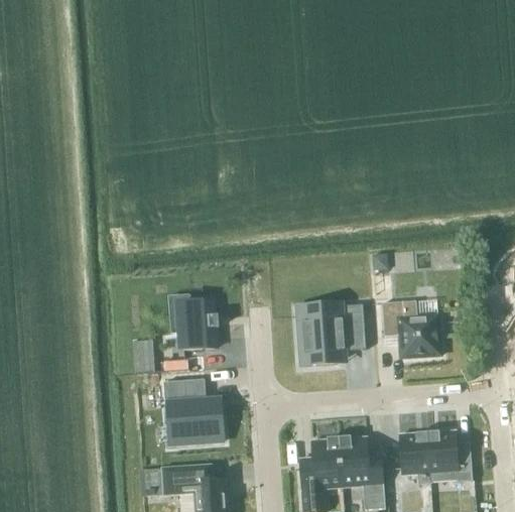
[(373,254),(374,269),(389,268),(388,253),(373,254)]
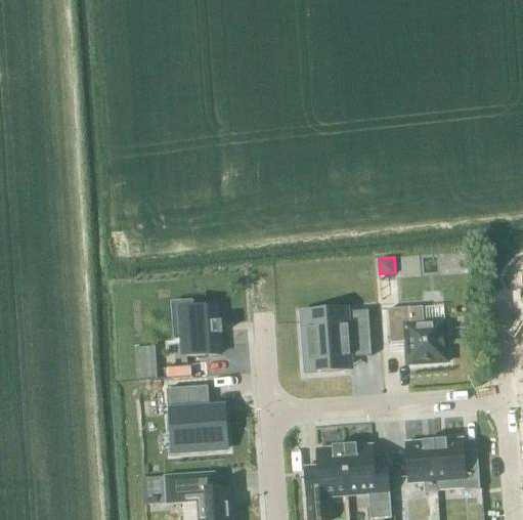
[(216,305),(184,307),(187,354),(220,352),(218,332),(220,332),(222,332),(221,319),(220,319),(217,319),(216,305)]
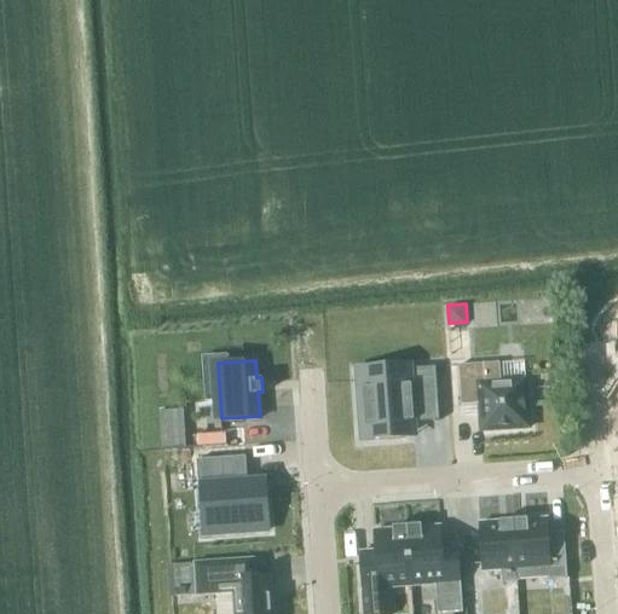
[(479,430),(532,427),(529,376),(502,377),(501,360),(460,364),(462,401),(478,401),(479,430)]
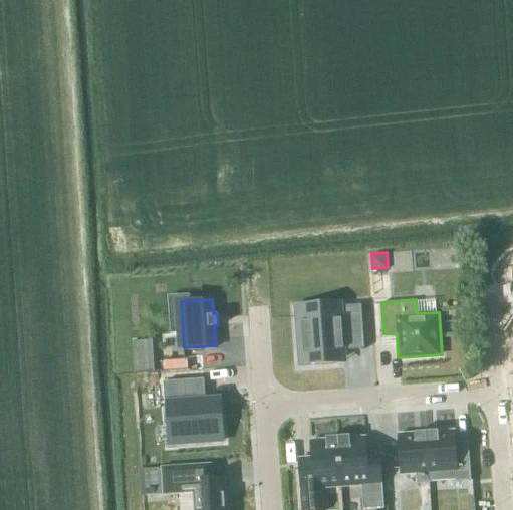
[(361,303),(338,304),(339,311),(297,314),(300,362),(336,360),(335,348),(342,348),(344,348),(364,346),(361,303)]
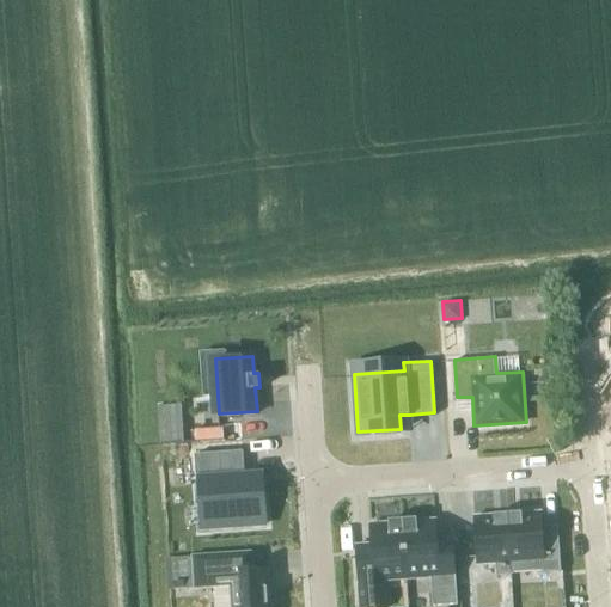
[(181,442),(179,404),(162,405),(156,405),(157,443),(164,443),(181,442)]
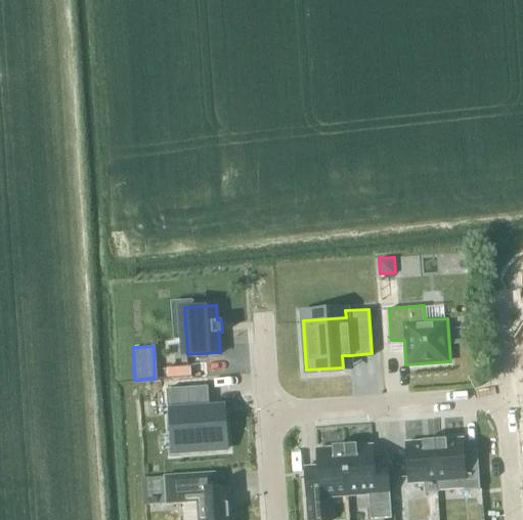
[(208,385),(167,388),(168,410),(177,409),(180,450),(226,447),(224,414),(224,404),(218,404),(209,405),(209,403),(208,385)]
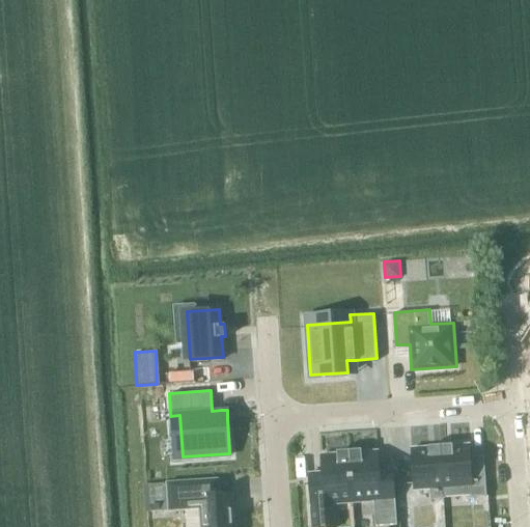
[(470,455),(469,443),(441,445),(444,495),(471,493),(471,495),(486,494),(483,454),(470,455)]
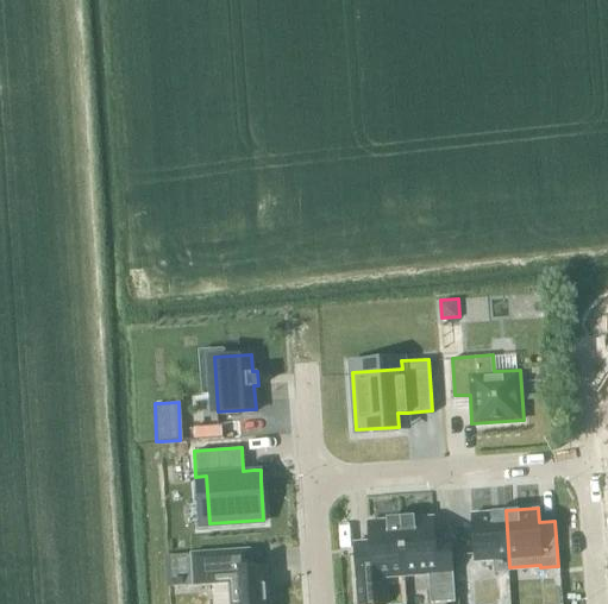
[(509,567),(506,510),(471,513),(475,560),(493,558),(494,571),(509,570),(509,567)]
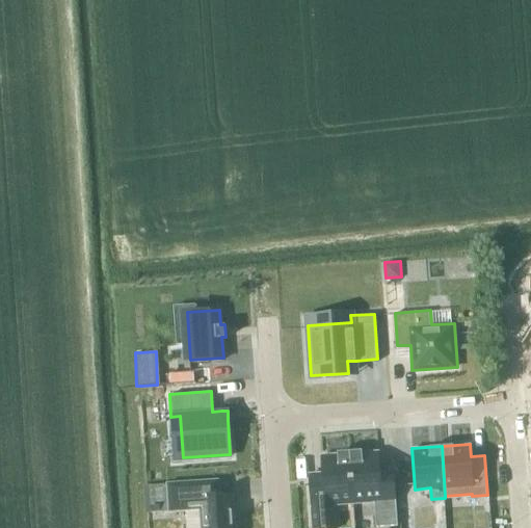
[(379,449),(350,451),(354,503),(374,501),(376,525),(398,524),(395,480),(394,466),(381,467),(379,449)]
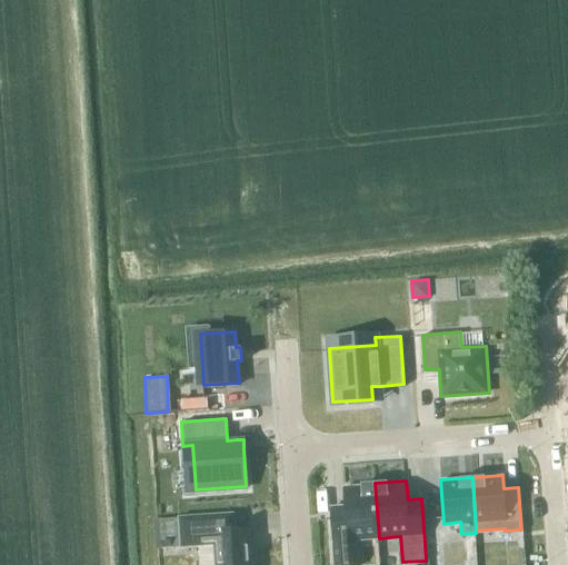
[(345,504),(330,504),(331,522),(334,564),(358,564),(357,539),(379,538),(375,483),(344,485),(345,504)]
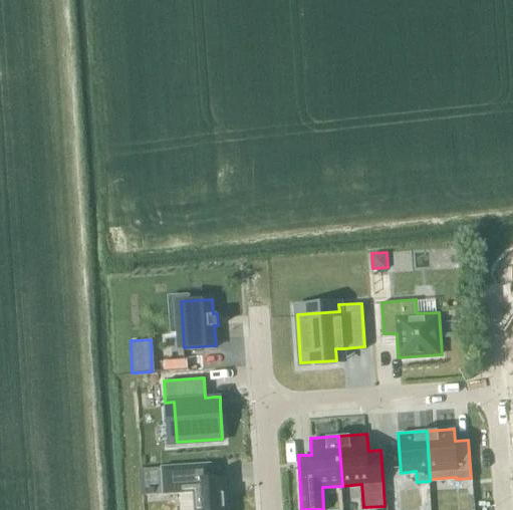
[(195,509),(227,509),(226,476),(200,477),(199,463),(162,465),(163,480),(151,481),(152,493),(194,491),(195,509)]
